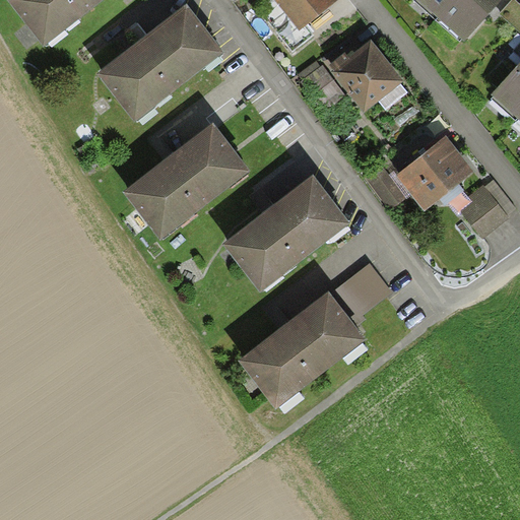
[(103,0),(8,0),(44,46),(103,0)]
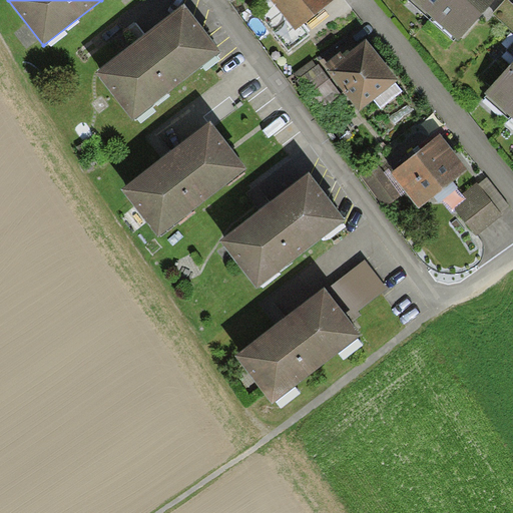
[(311,35),(303,24),(295,30),(271,0),(259,0),(250,7),(288,53),(311,35)]
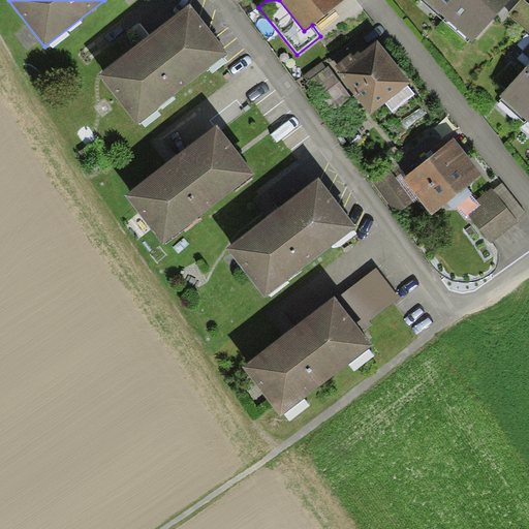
[(344,0),(343,0),(279,0),(304,31),(312,25),(344,0)]
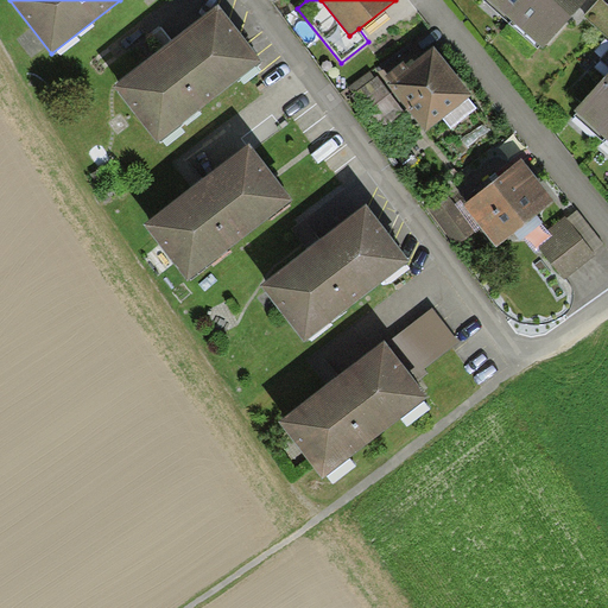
[(531,0),(489,0),(513,20),(531,0)]
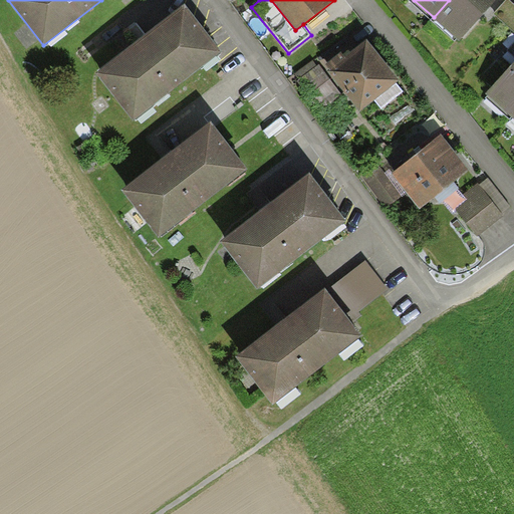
[(449,0),(434,17),(459,41),(497,0),(449,0)]
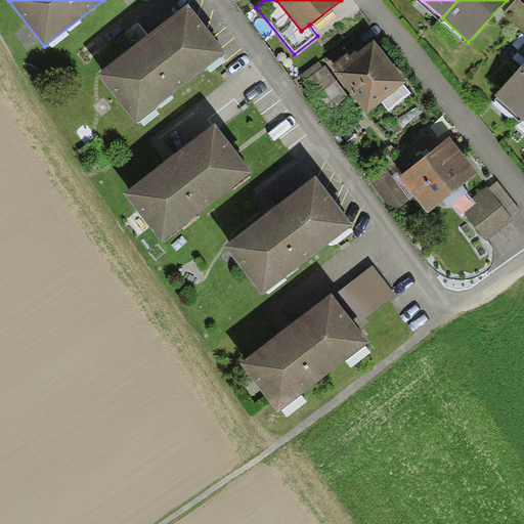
[(226,52),(187,4),(98,74),(136,123),(226,52)]
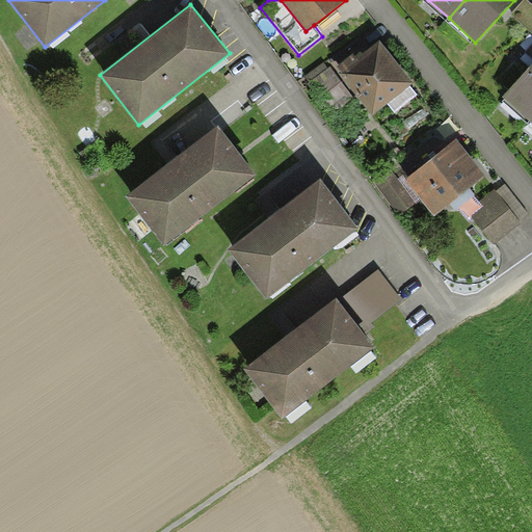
[(414,82),(380,41),(358,59),(353,53),(338,67),(341,71),(339,73),(374,115),(388,104),(410,86),(414,82)]
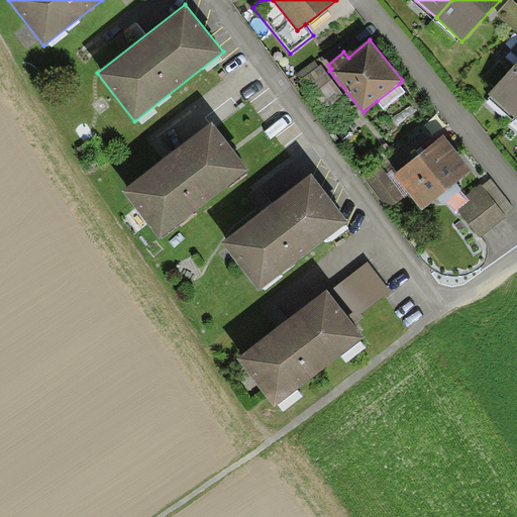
[(315,61),(297,74),(301,80),(298,82),(321,113),(344,96),(322,66),(320,67),(315,61)]
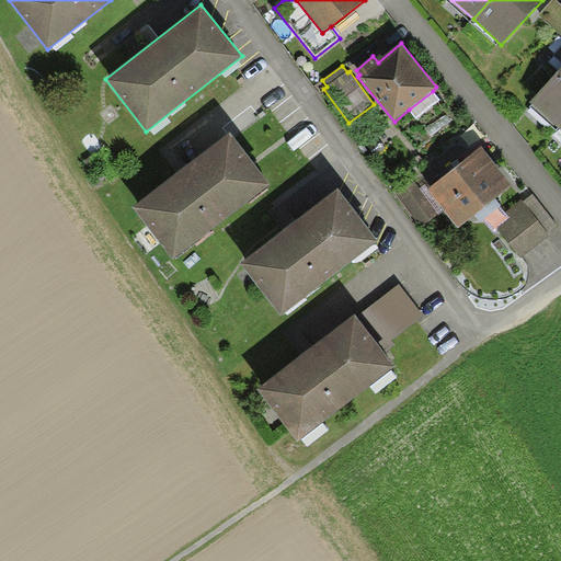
[(560,68),(531,102),(558,125),(560,121),(560,68)]
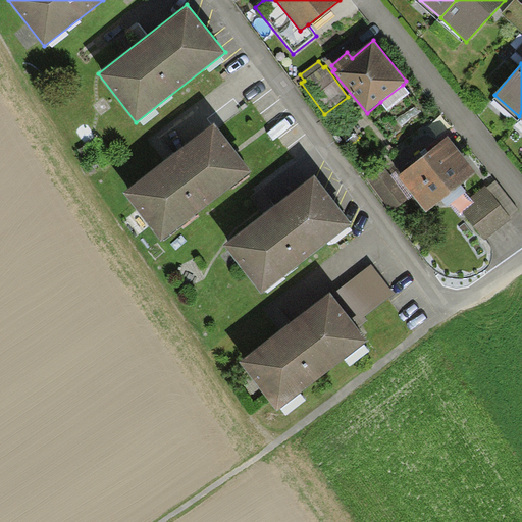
[(410,93),(403,85),(380,102),(387,110),(410,93)]
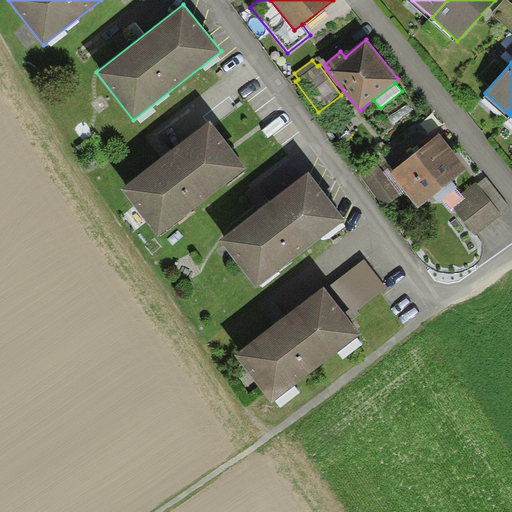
[(247,168),(210,121),(122,188),(158,236),(247,168)]
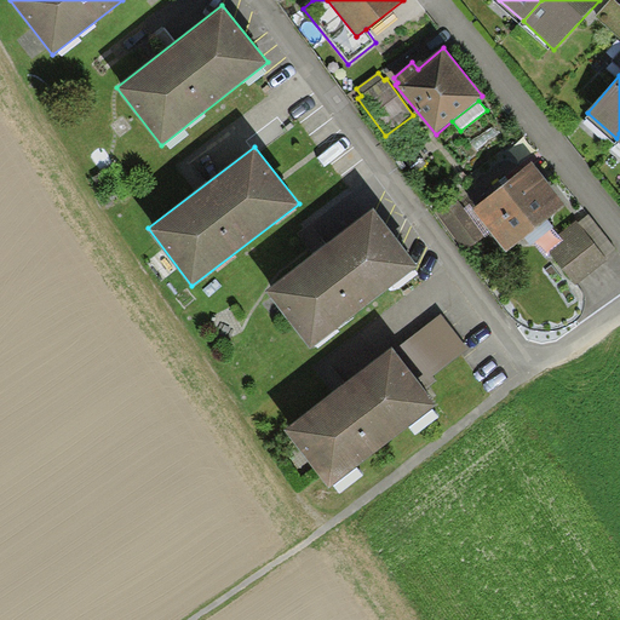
[(566,205),(532,161),(472,208),(492,234),(506,252),(566,205)]
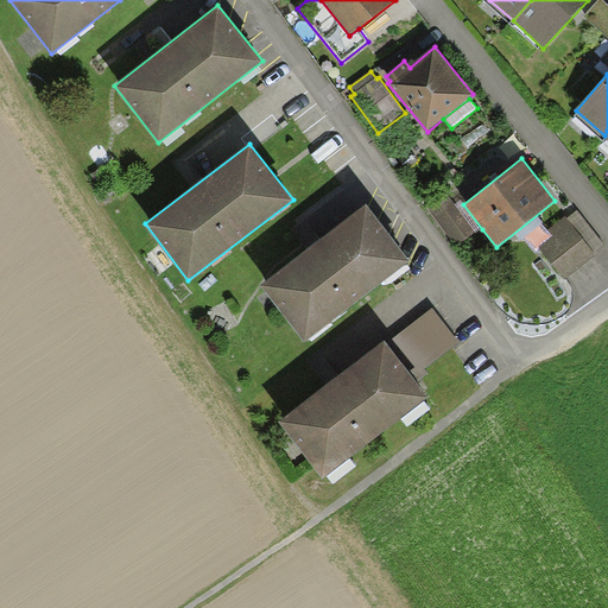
[(455,204),(447,194),(429,208),(457,246),(476,232),(455,204)]
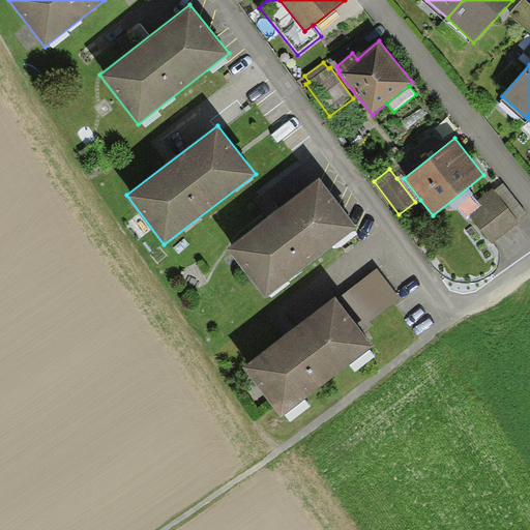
[(402,174),(396,178),(415,202),(415,203),(420,200),(404,178),(402,174)]
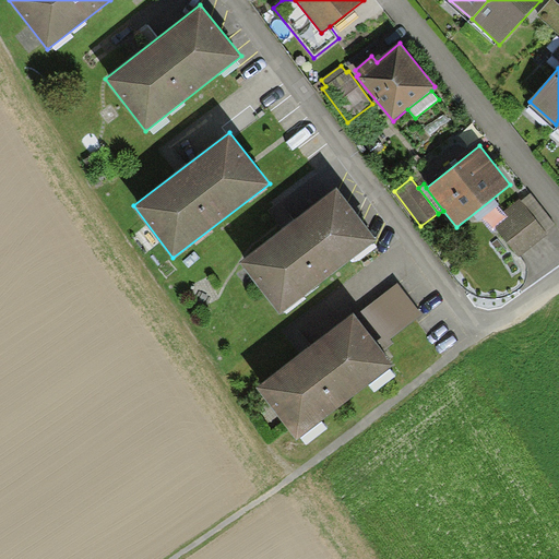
[(377,239),(337,188),(240,262),(280,313),(377,239)]
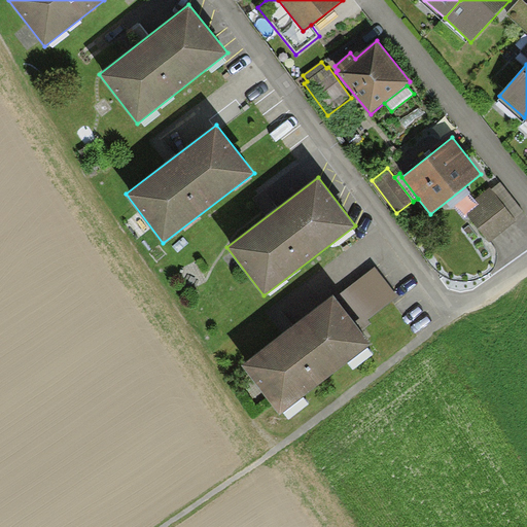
[(491,189),(514,218),(523,211),(500,182),(491,189)]
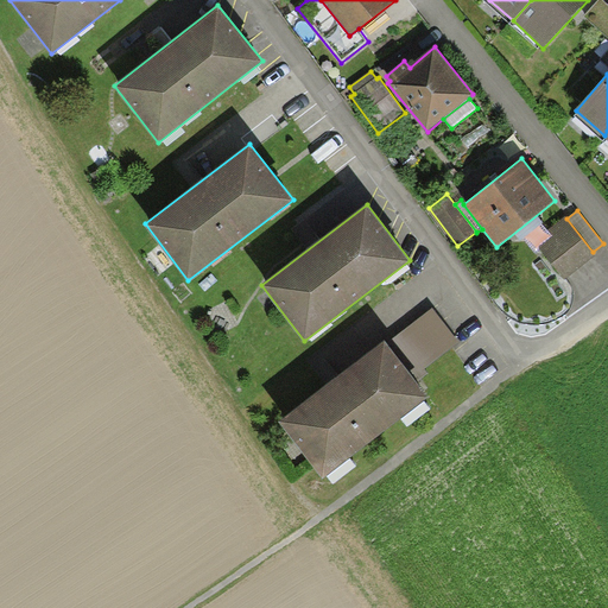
[(567,219),(565,216),(548,229),(553,236),(539,248),(563,279),(595,254),(593,252),(567,219)]
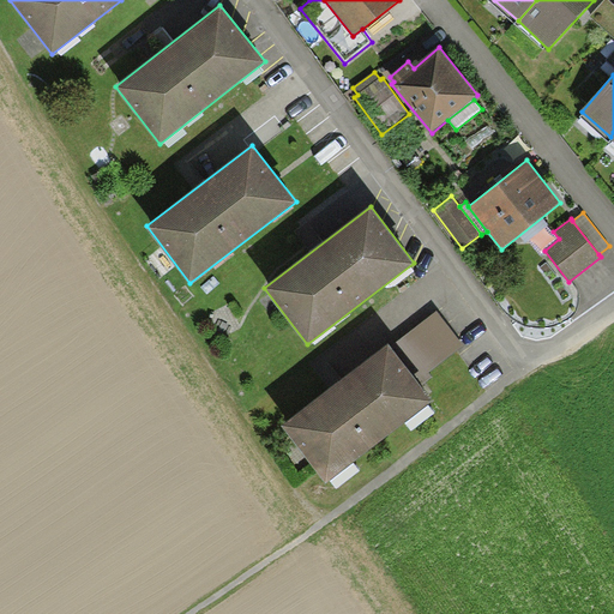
[(438,311),(391,347),(421,386),(433,377),(429,372),(464,344),(438,311)]
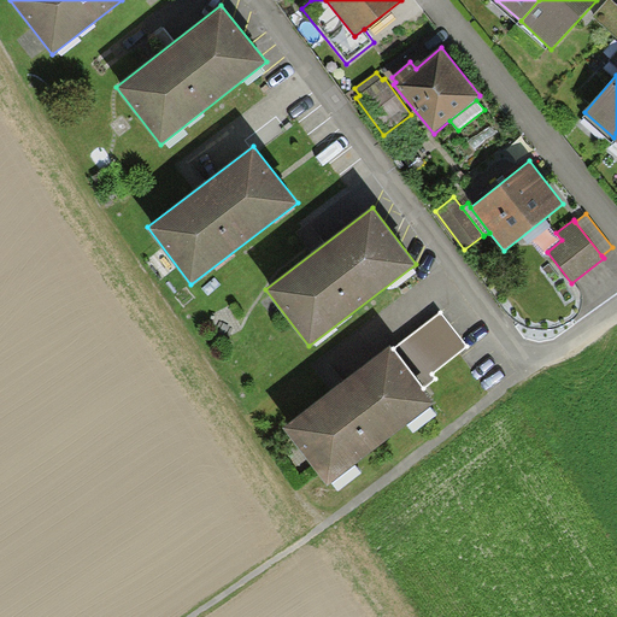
[(393,348),(389,345),(283,428),(329,487),(436,404),(423,388),(393,348)]
